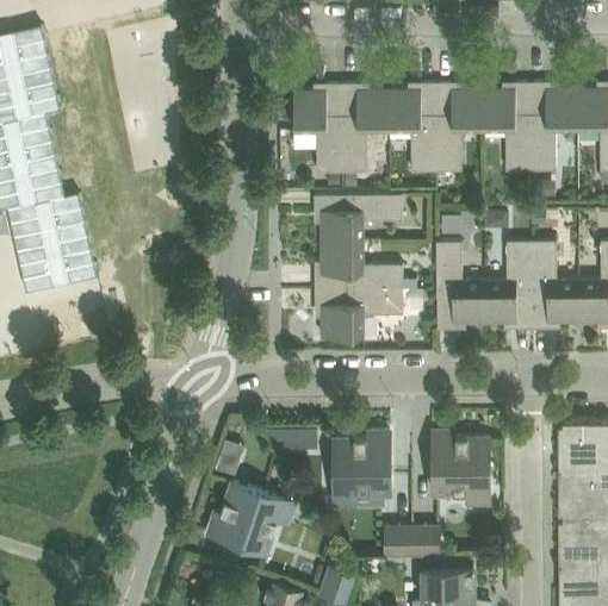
[(0,210),(7,208),(25,292),(95,276),(78,192),(63,195),(44,112),(59,108),(39,25),(32,26),(0,33),(0,210)]
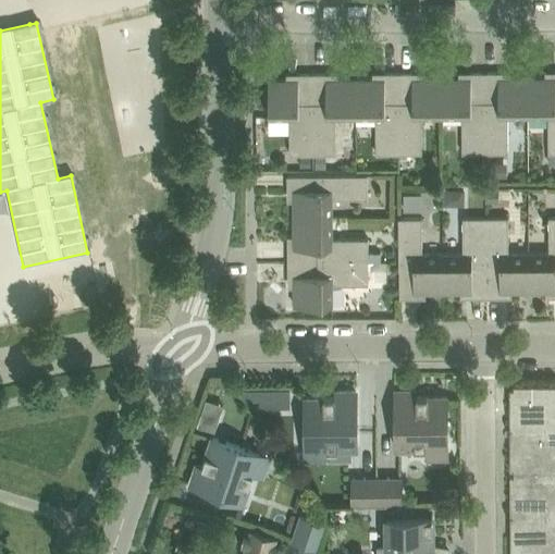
[(554,81),(527,81),(527,119),(546,119),(547,155),(552,155),(554,155),(554,74),(554,81)]
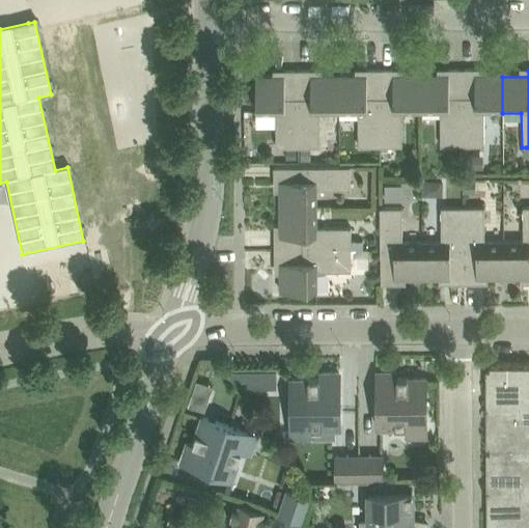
[(364,78),(337,78),(337,115),(357,114),(357,149),(379,148),(379,72),(364,73),(364,78)]
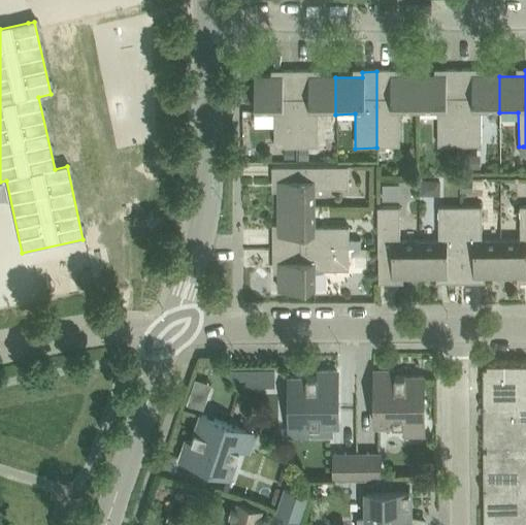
[(390,71),(376,71),(376,148),(385,148),(398,148),(398,113),(418,113),(417,77),(390,77),(390,71)]
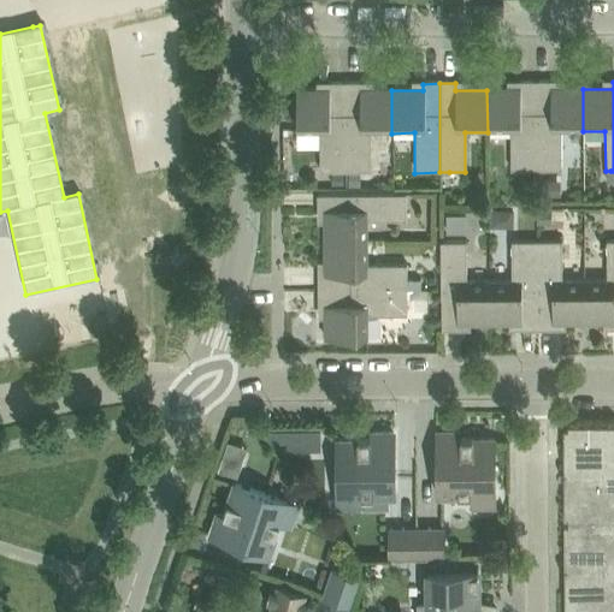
[(519,90),(486,90),(488,132),(509,132),(511,172),(535,172),(535,83),(518,83),(519,90)]
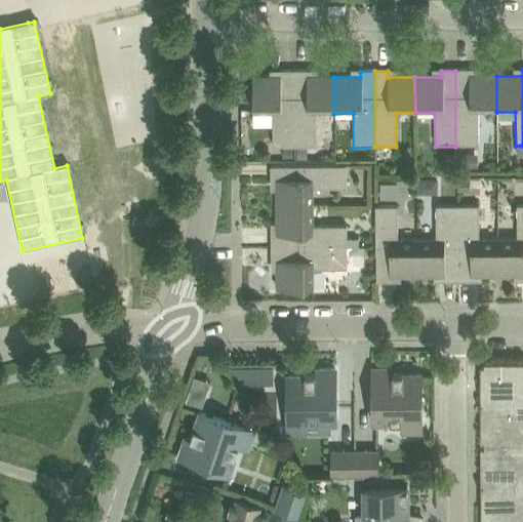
[(469,71),(455,71),(455,147),(477,147),(477,113),(496,112),(496,76),(469,76),(469,71)]
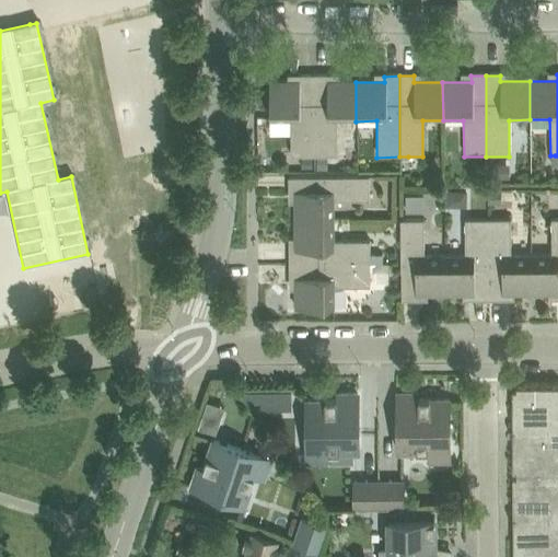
[(313,158),(312,77),(298,77),(298,83),(268,83),(268,122),(290,122),(290,158),(300,158),(312,158),(313,158)]
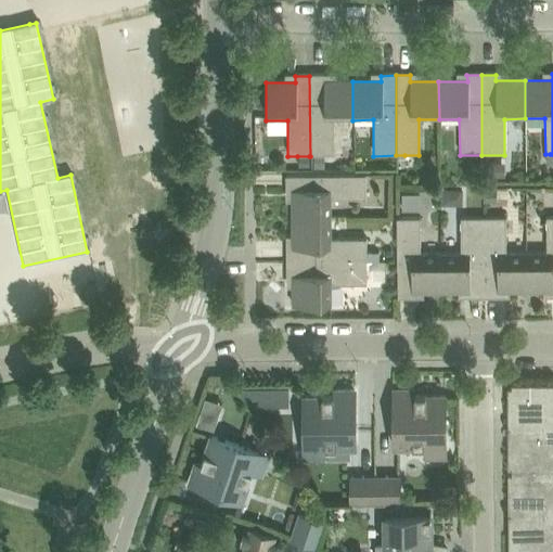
[(324,76),(309,76),(310,156),(313,156),(323,156),(333,156),(333,120),(352,120),(352,81),(324,82),(324,76)]
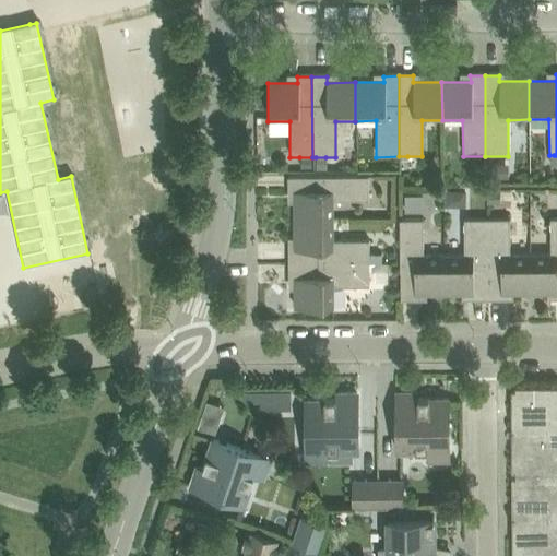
[(311,157),(299,157),(299,172),(311,170),(311,157)]
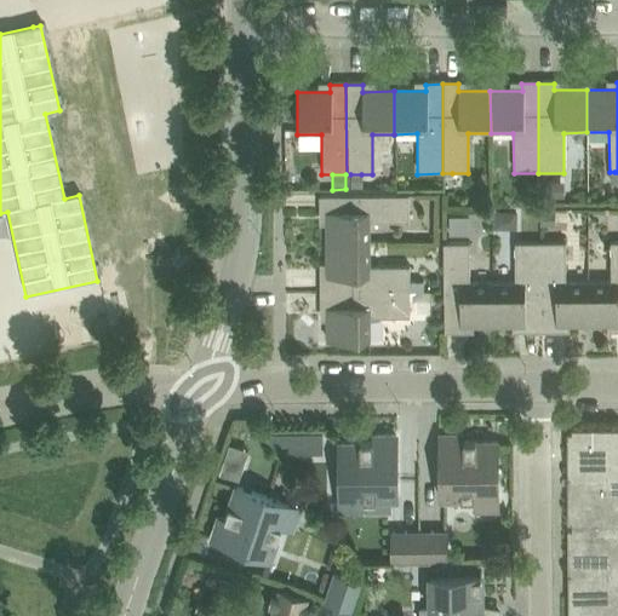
[(361,174),(350,174),(350,190),(361,190),(361,174)]
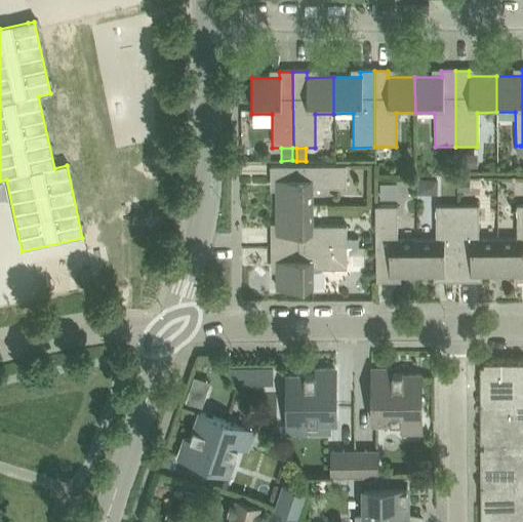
[(473,156),(460,156),(460,169),(473,169),(473,156)]
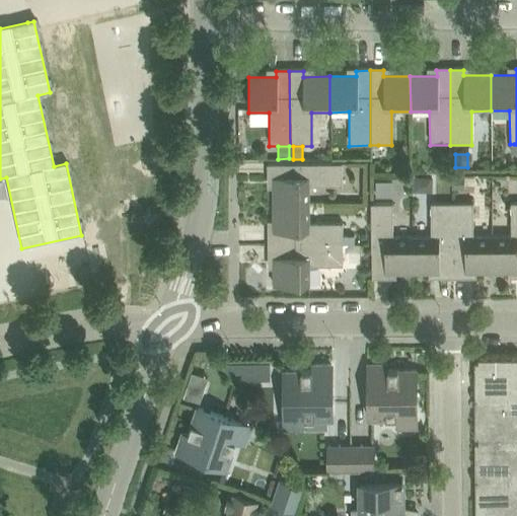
[(272,179),(272,207),(308,207),(307,188),(342,188),(341,165),(286,166),(266,166),(267,179),(272,179)]
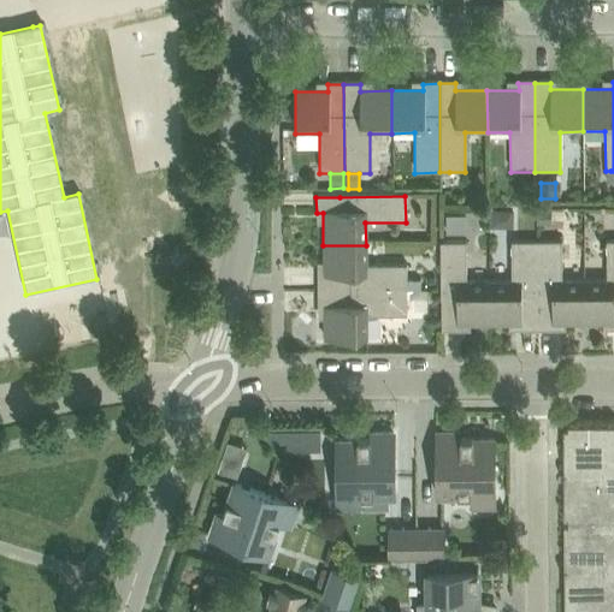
[(512,213),(489,213),(489,230),(512,230),(512,213)]
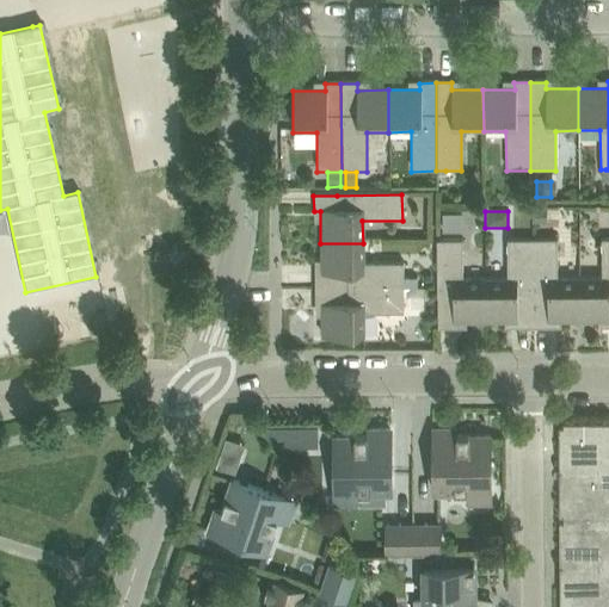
[(546,211),(531,211),(531,224),(546,224),(546,211)]
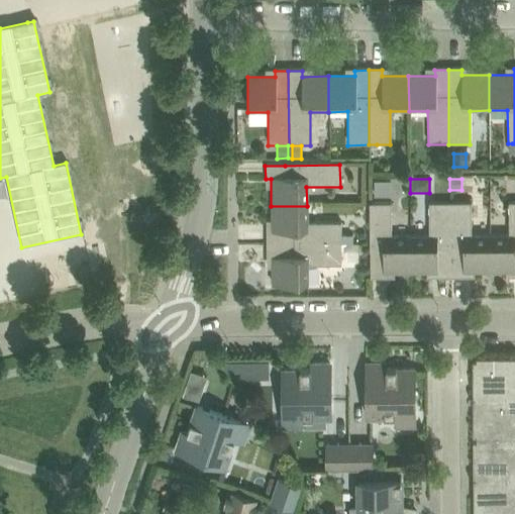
[(390,182),(374,182),(374,198),(390,198),(390,182)]
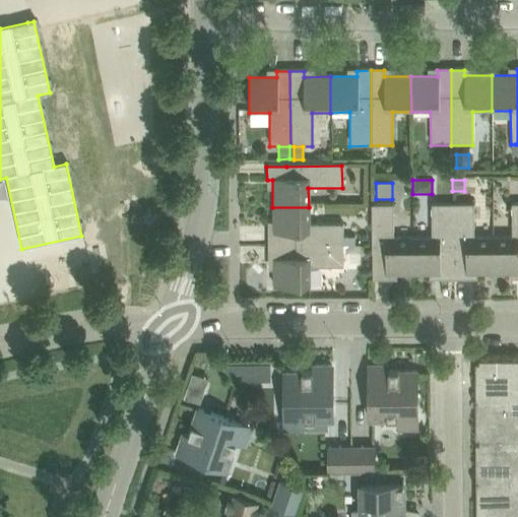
[(511,239),(493,239),(493,274),(517,274),(517,204),(511,205),(511,239)]
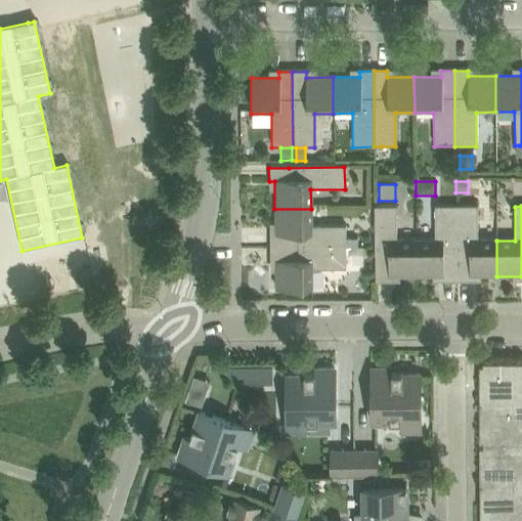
[(416,277),(416,242),(396,242),(396,207),(374,208),(375,263),(375,284),(389,284),(389,277),(416,277)]
